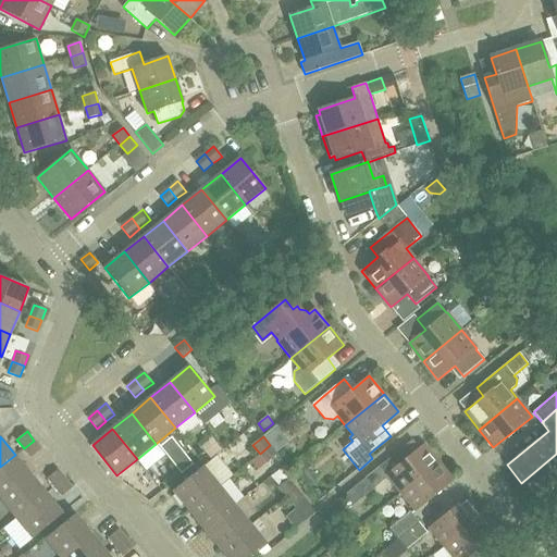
[(41,449),(34,441),(24,448),(32,458),(41,449)]
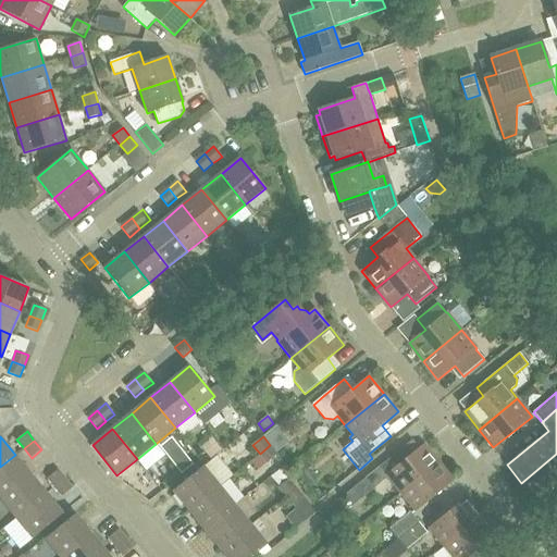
[(400,494),(438,462),(424,444),(419,448),(411,455),(405,446),(379,467),(387,478),(400,494)]
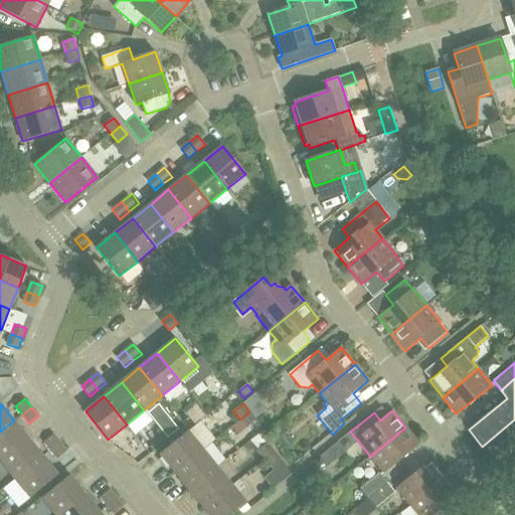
[(256,419),(249,411),(240,419),(247,427),(256,419)]
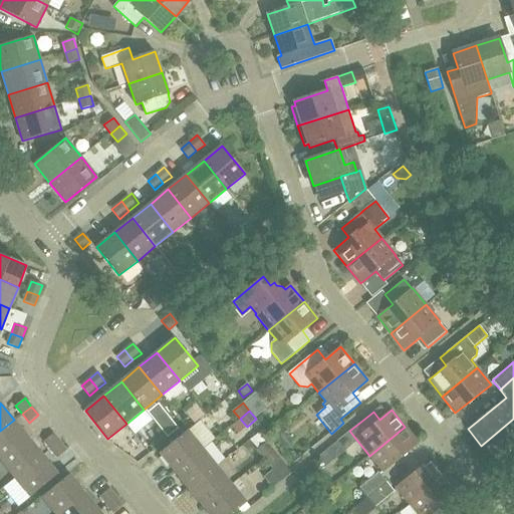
[(513,419),(481,446),(495,462),(513,446),(513,419)]
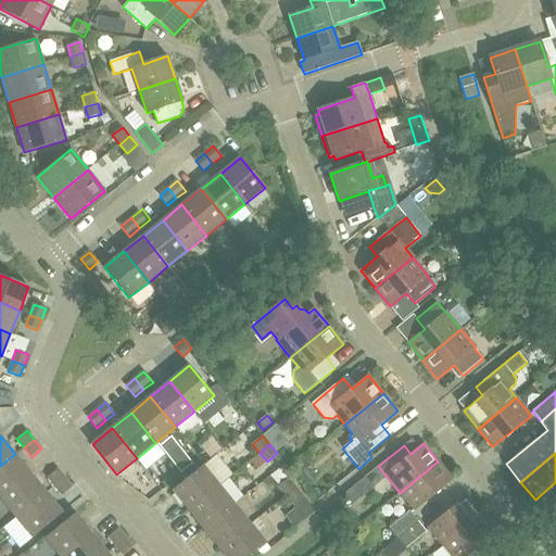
[(30,474),(15,454),(0,466),(0,497),(0,498),(30,474)]
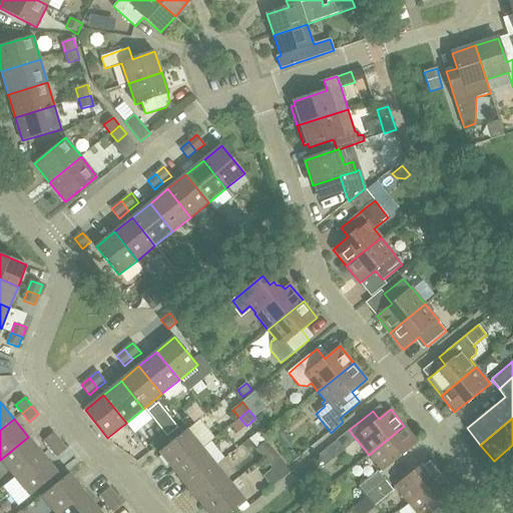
[(282,423),(271,431),(276,438),(284,432),(287,430),(282,423)]
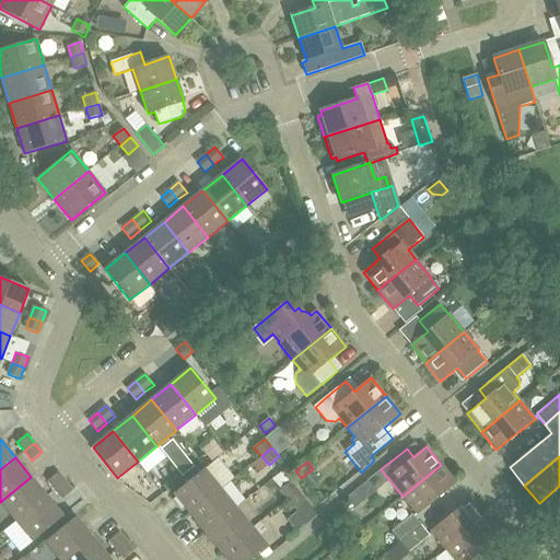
[(441,465),(403,497),(418,514),(456,482),(441,465)]
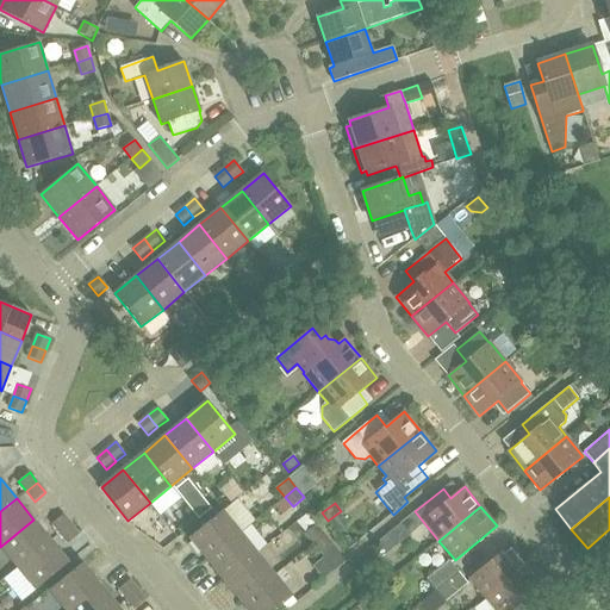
[(190,539),(207,560),(241,533),(223,511),(190,539)]
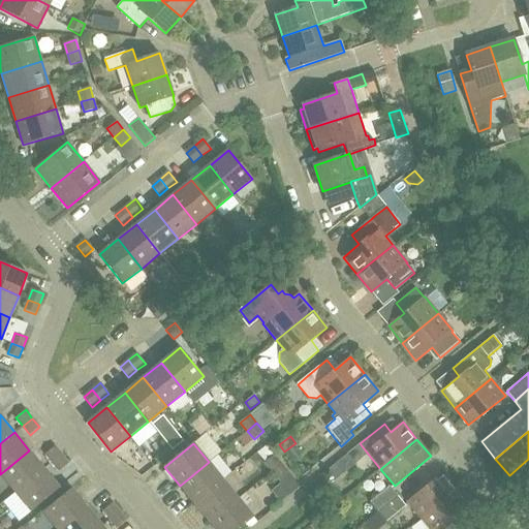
[(52,463),(62,455),(55,446),(45,454),(52,463)]
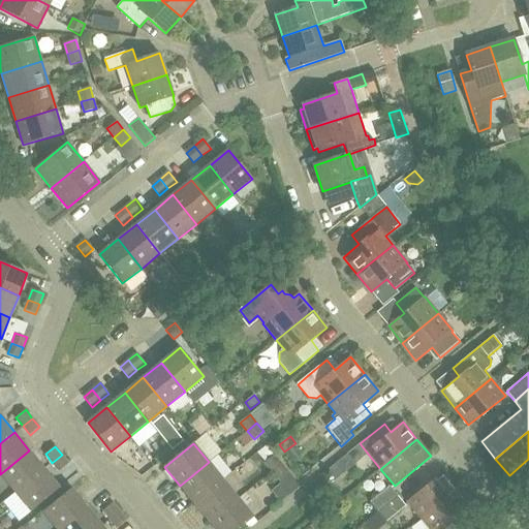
[(0,474),(16,493),(44,469),(29,450),(0,474)]
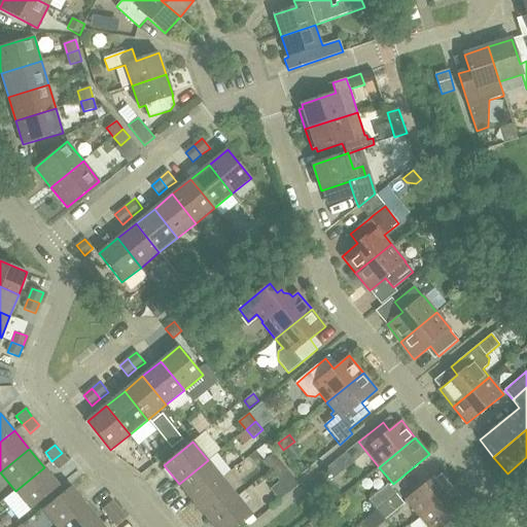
[(262,461),(270,470),(281,461),(274,452),(262,461)]
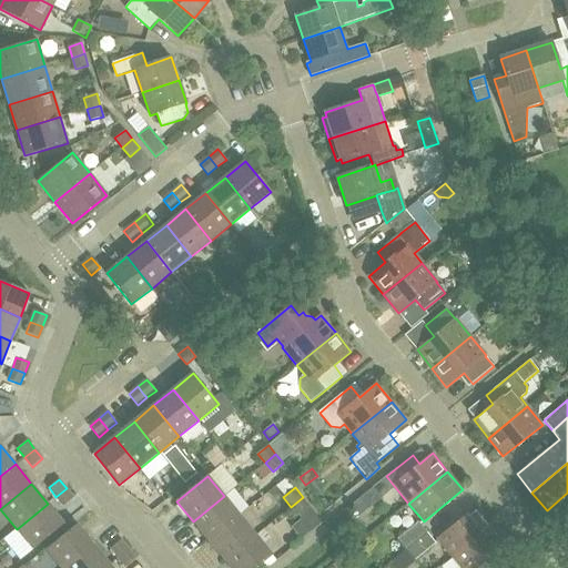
[(382,498),(373,487),(352,505),(361,516),(382,498)]
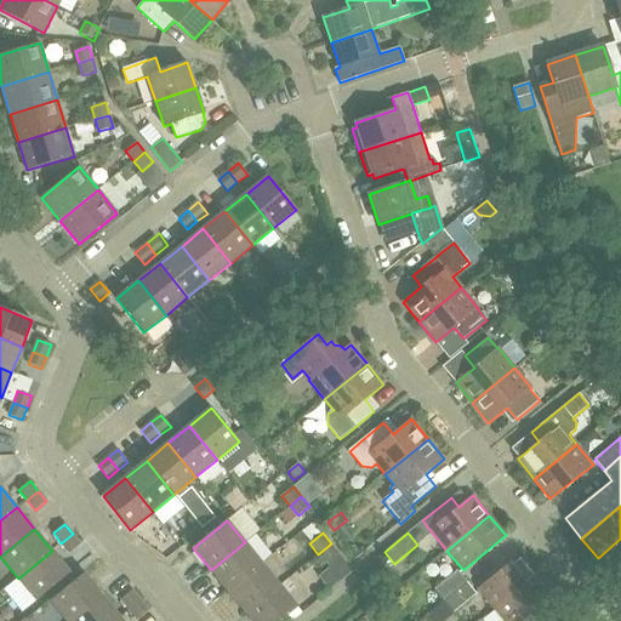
[(80,543),(73,534),(61,543),(69,553),(80,543)]
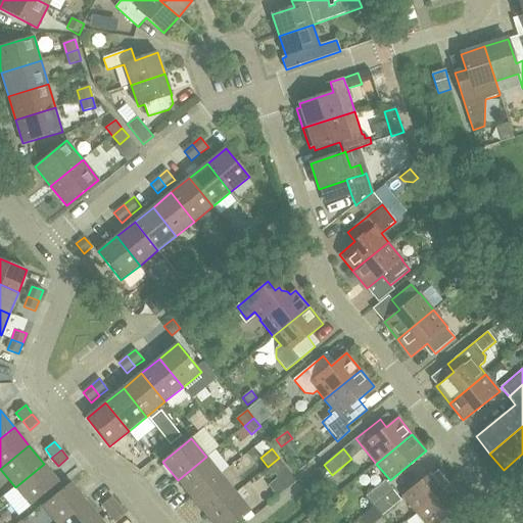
[(178,480),(192,498),(221,475),(206,457),(178,480)]
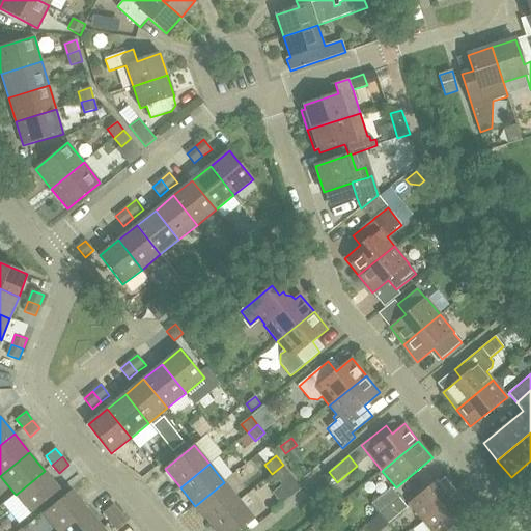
[(302,488),(283,465),(272,474),(290,497),(302,488)]
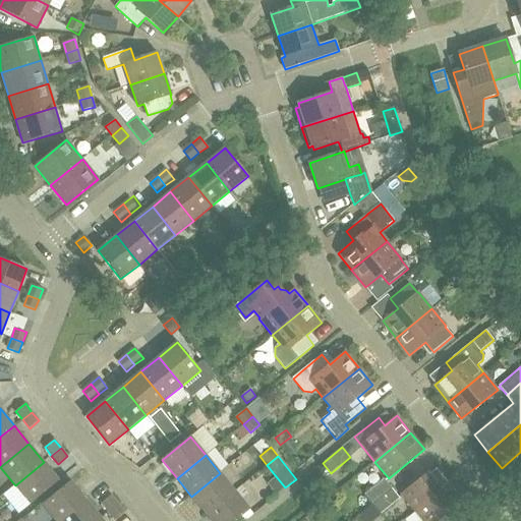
[(58,480),(44,462),(15,485),(31,504),(58,480)]
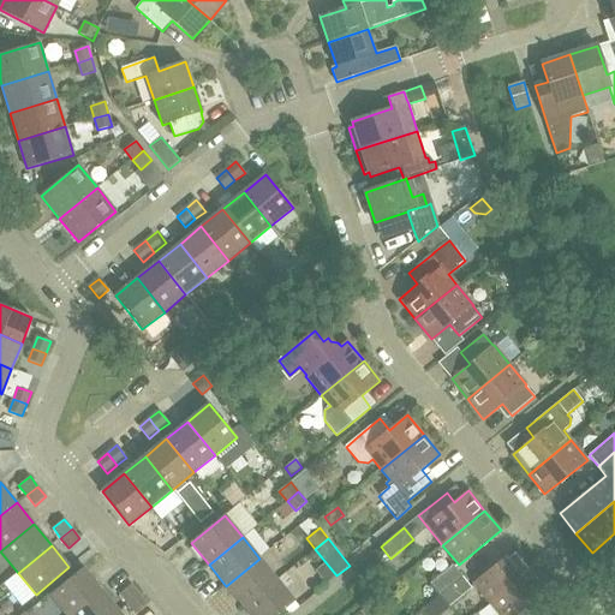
[(490,603),(532,568),(515,549),(473,584),(490,603)]
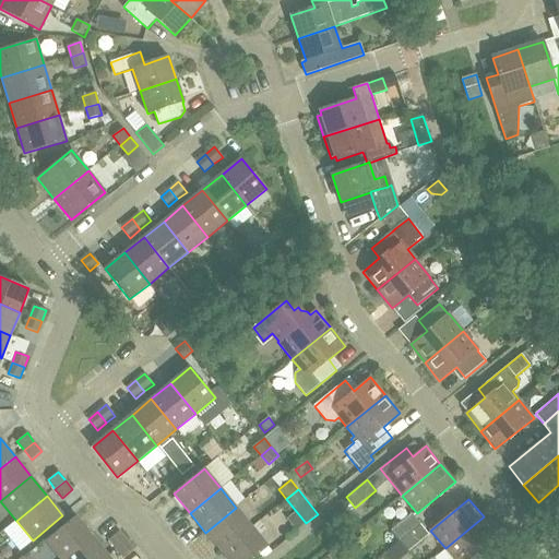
[(236,508),(205,533),(221,551),(251,527),(236,508)]
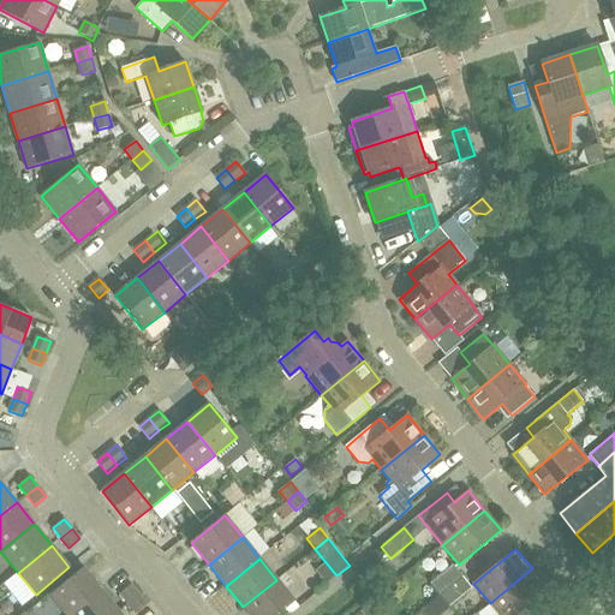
[(440,596),(463,577),(453,565),(430,584),(440,596)]
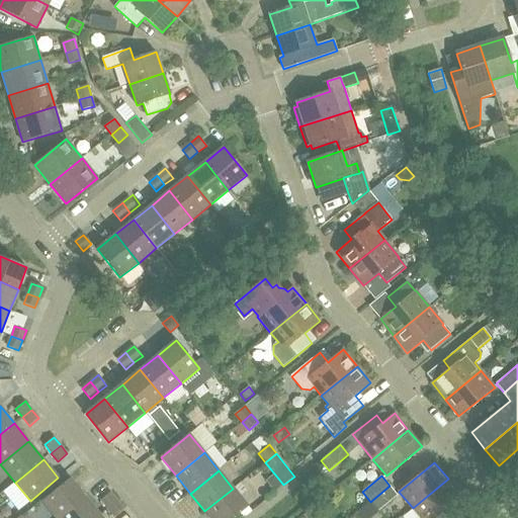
[(55,517),(59,517),(85,497),(70,479),(41,501),(55,517)]
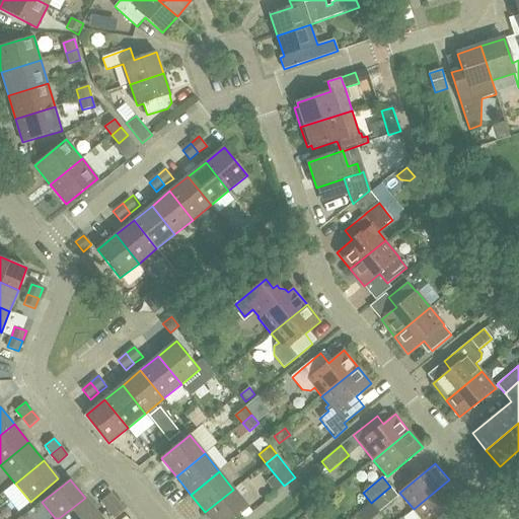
[(403,517),(403,518),(435,518),(463,497),(449,479),(414,509),(403,517)]
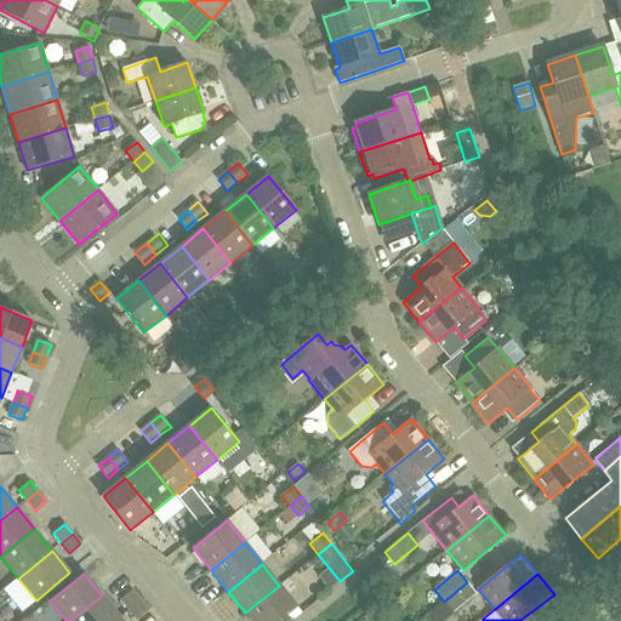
[(477,594),(467,582),(444,602),(432,611),(440,620),(444,620),(454,613),(477,594)]
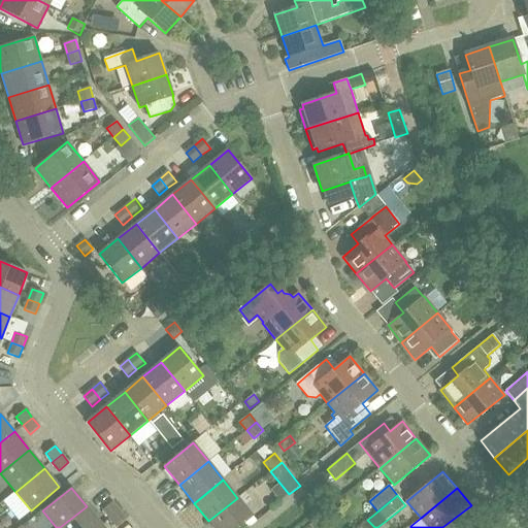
[(238,527),(253,517),(237,498),(208,521),(213,527),(238,527)]
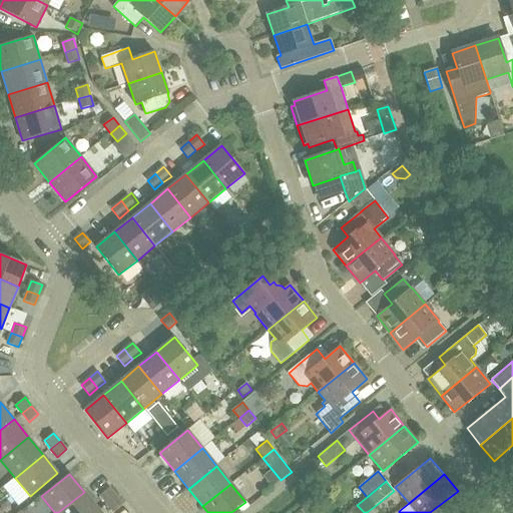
[(106,504),(116,496),(109,488),(100,495),(106,504)]
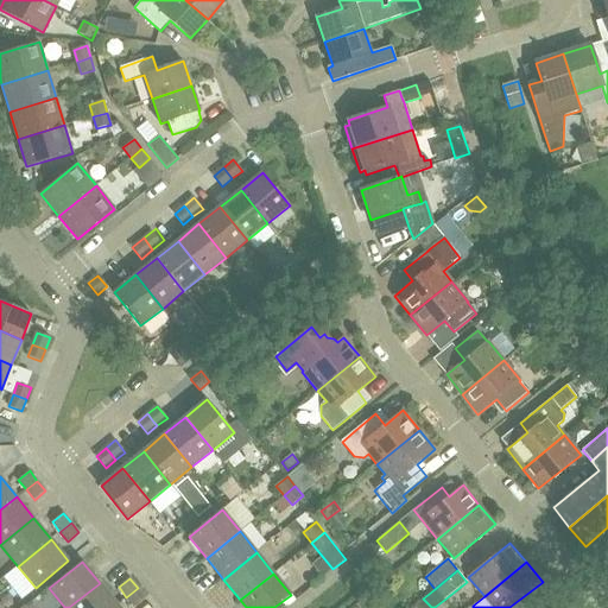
[(112,607),(118,605),(100,583),(69,607),(112,607)]
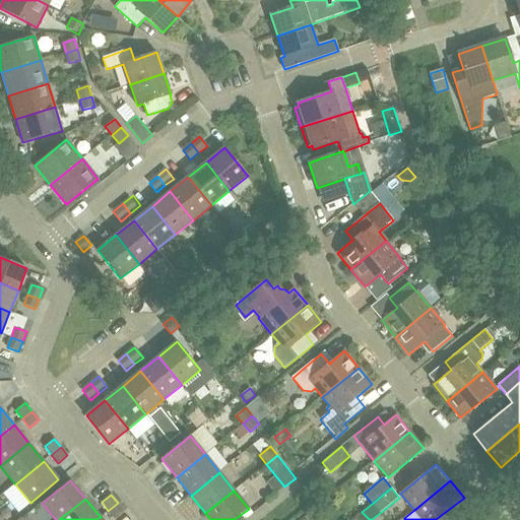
[(124,511),(118,503),(108,511),(115,519),(124,511)]
